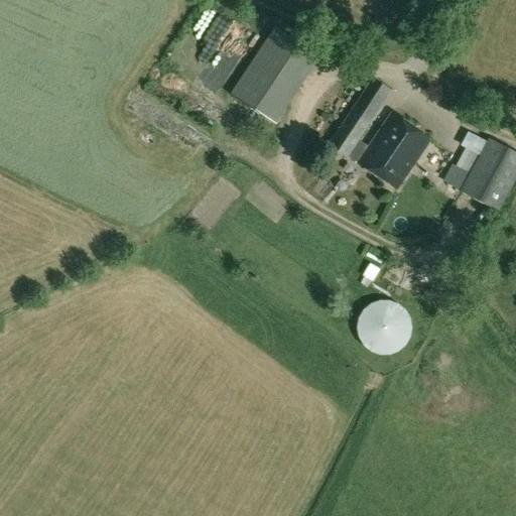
[(275,125),(319,57),(274,27),(230,95),(275,125)]
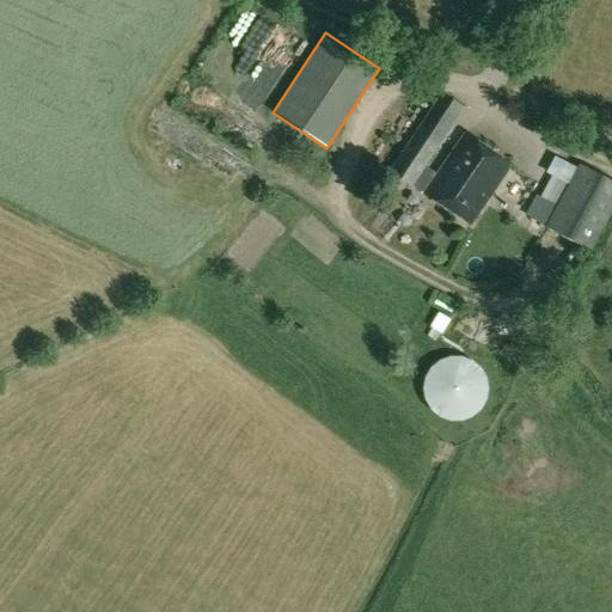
[(440,93),(389,173),(412,189),(412,188),(423,194),(472,225),(510,166),(461,134),(435,175),(426,167),(464,109),(440,93)]
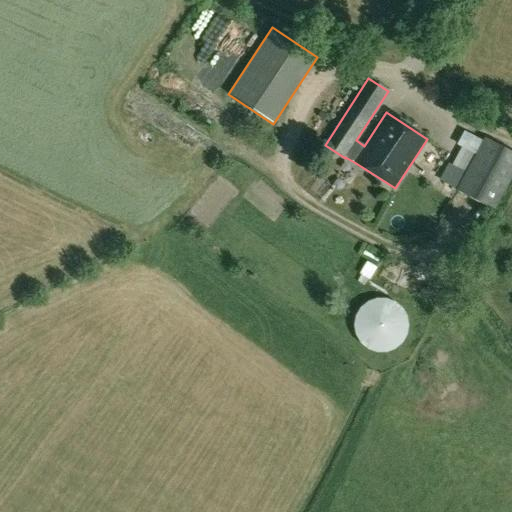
[(511,152),(484,137),(476,151),(464,145),(442,183),(492,212),(511,176),(511,152)]
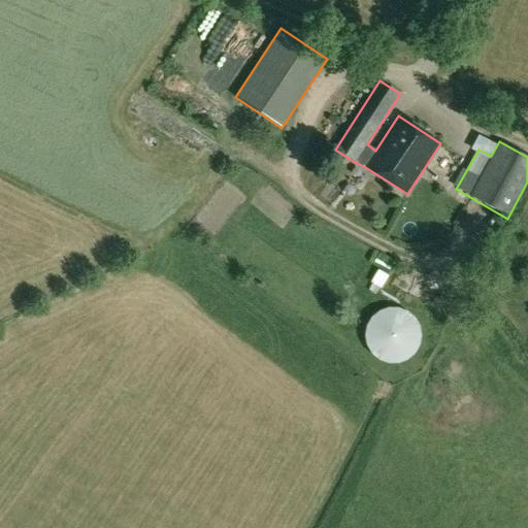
[(433,289),(433,277),(417,277),(417,289),(433,289)]
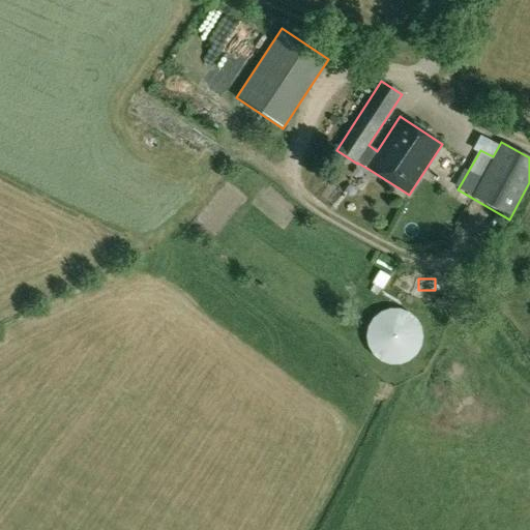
[(380,298),(356,340),(398,362),(421,322),(380,298)]
